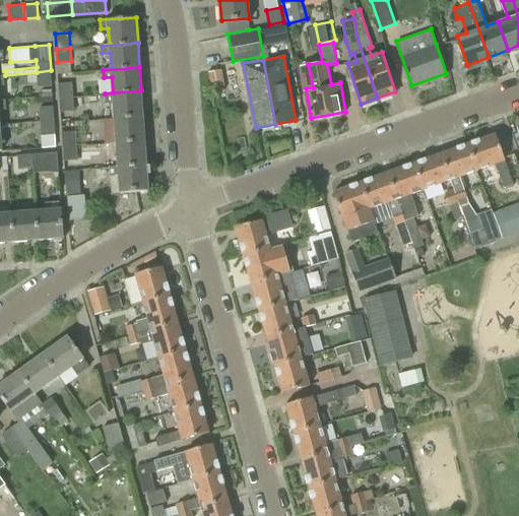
[(220,67),(207,70),(211,88),(224,85),(220,67)]
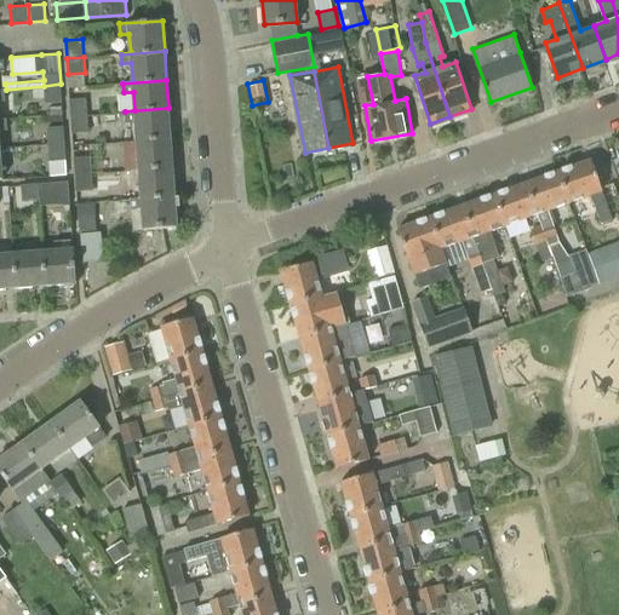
[(61,84),(44,86),(45,102),(62,101),(61,84)]
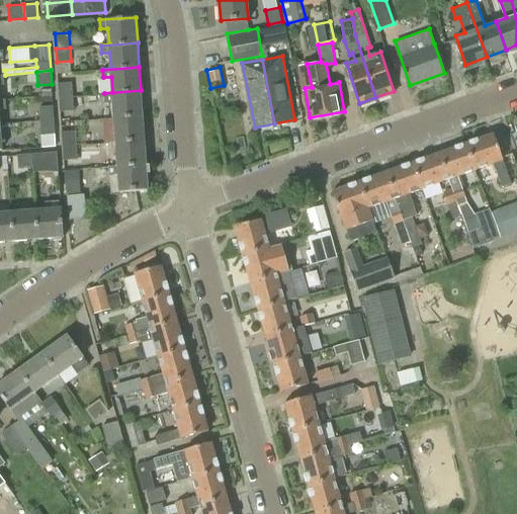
[(59,82),(60,97),(74,96),(73,81),(59,82)]
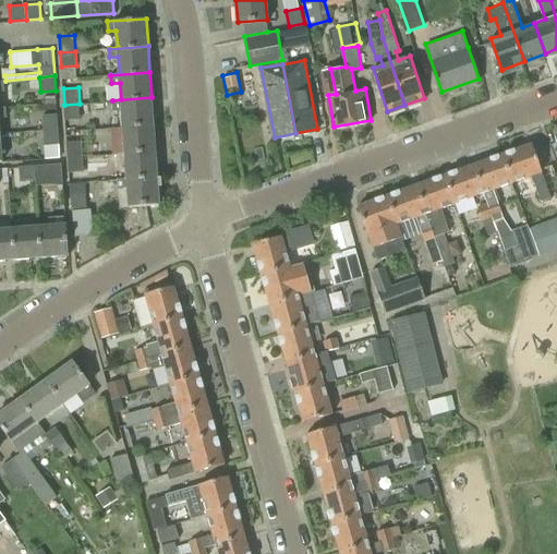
[(122,109),(123,125),(154,123),(152,97),(112,100),(113,110),(122,109)]
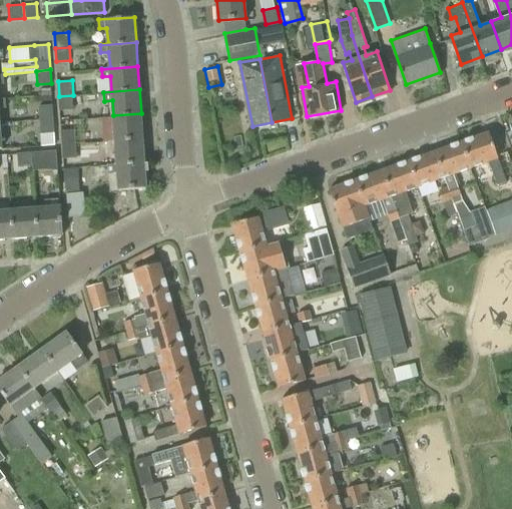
[(73,95),(59,96),(60,108),(73,108),(73,95)]
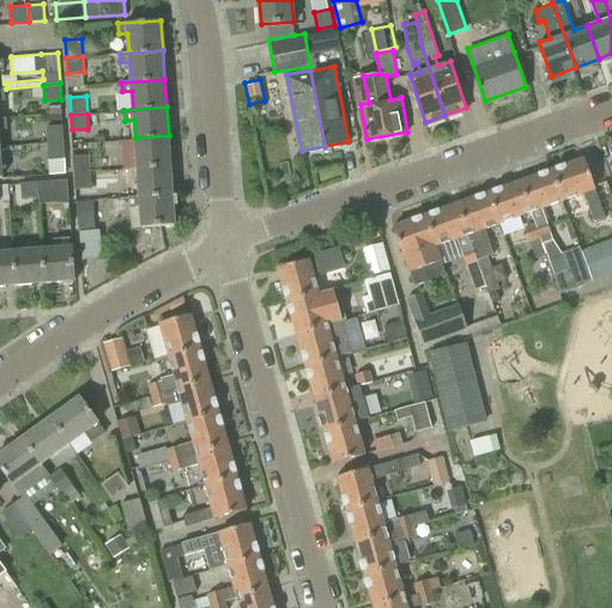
[(47,123),(48,143),(65,141),(64,123),(47,123)]
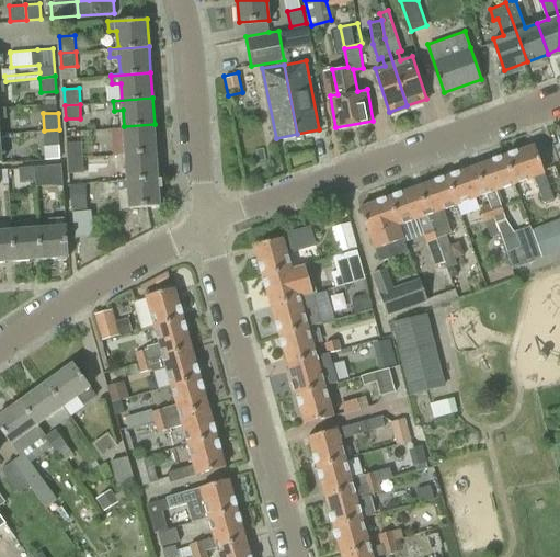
[(124,126),(126,151),(157,149),(155,124),(124,126)]
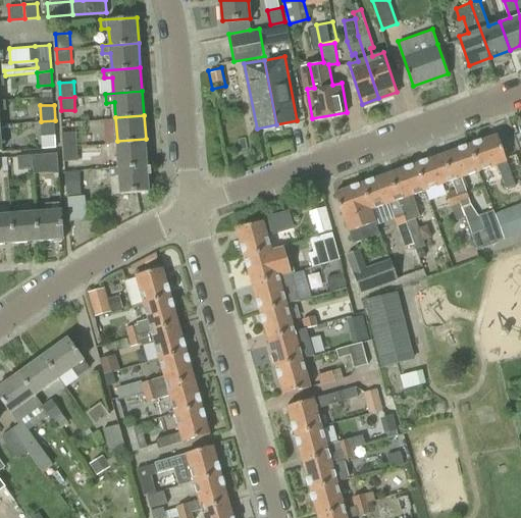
[(55,120),(41,121),(42,137),(56,134),(55,120)]
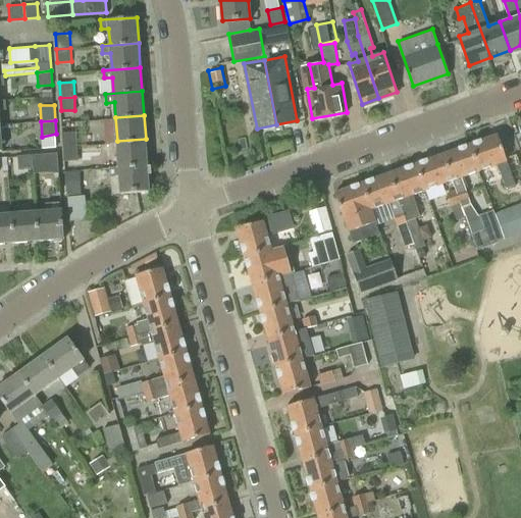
[(62,131),(63,146),(77,144),(76,130),(62,131)]
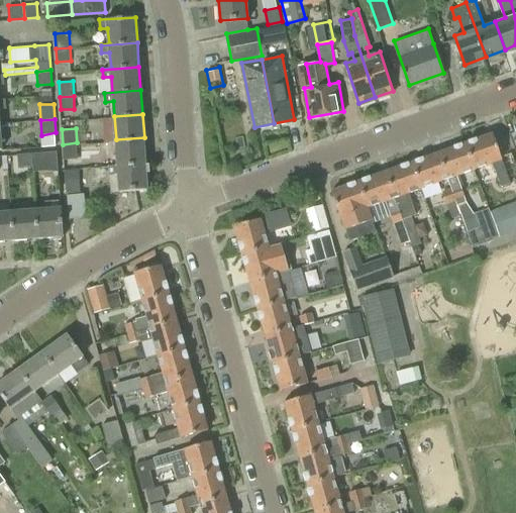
[(493,132),(466,142),(475,168),(493,161),(501,184),(510,181),(502,158),(493,132)]
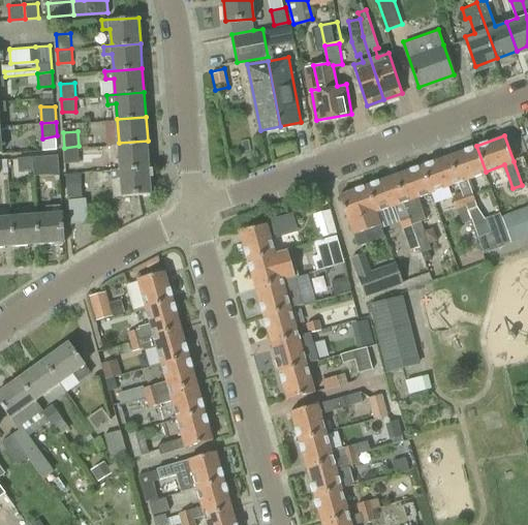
[(119,143),(121,167),(150,165),(148,141),(119,143)]
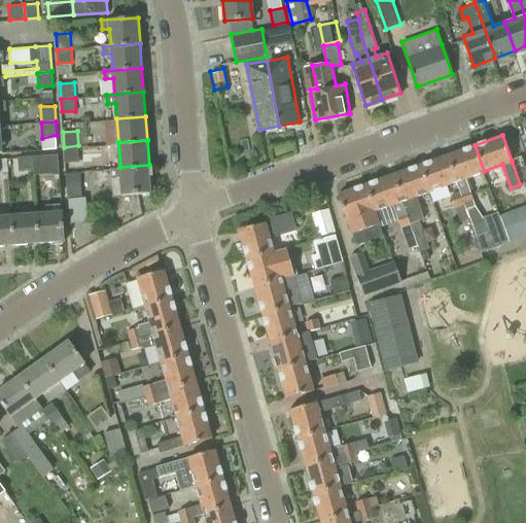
[(78,145),(64,147),(65,162),(79,160),(78,145)]
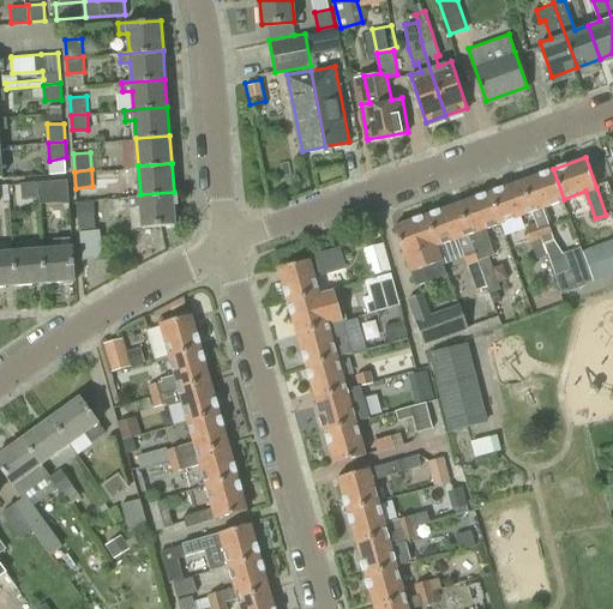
[(553,169),(522,180),(533,210),(532,210),(536,222),(541,236),(542,236),(545,242),(554,239),(544,206),(564,199),(553,169)]
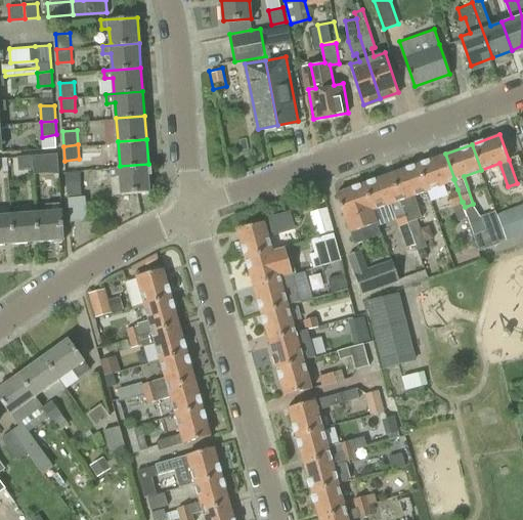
[(47,153),(33,154),(34,168),(48,166),(47,153)]
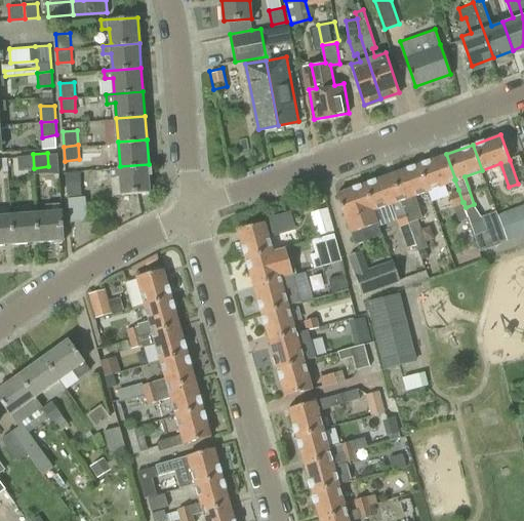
[(34,168),(33,154),(18,155),(19,169),(34,168)]
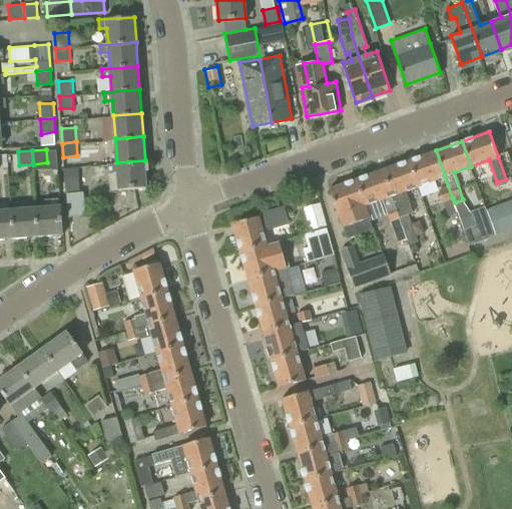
[(436,150),(409,159),(418,185),(444,175),(445,175),(436,150)]
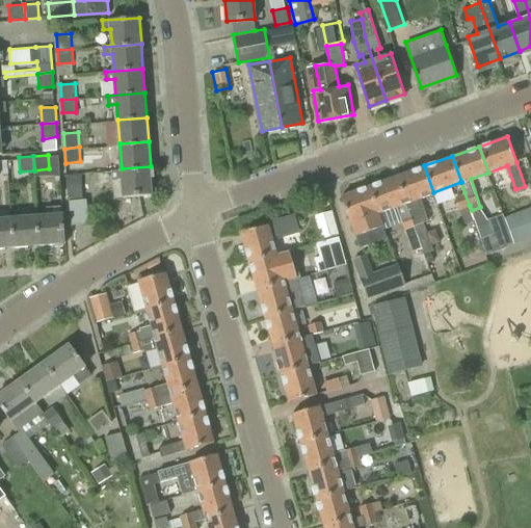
[(412,170),(397,176),(414,223),(423,220),(428,218),(421,196),(433,192),(424,165),(421,167),(420,166),(410,169),(412,170)]
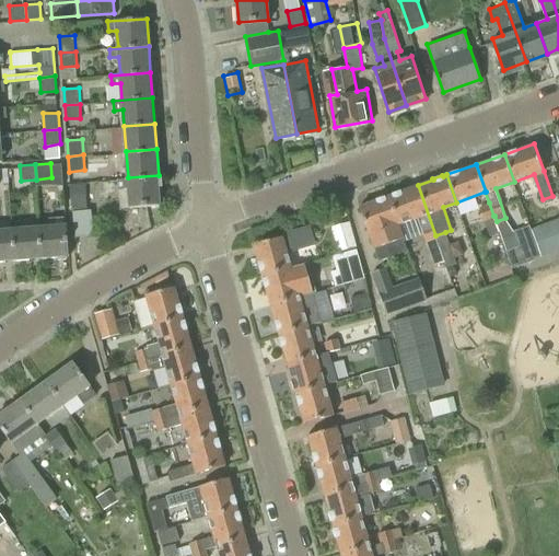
[(159,175),(128,177),(128,178),(118,178),(118,188),(129,187),(130,205),(161,203),(159,175)]
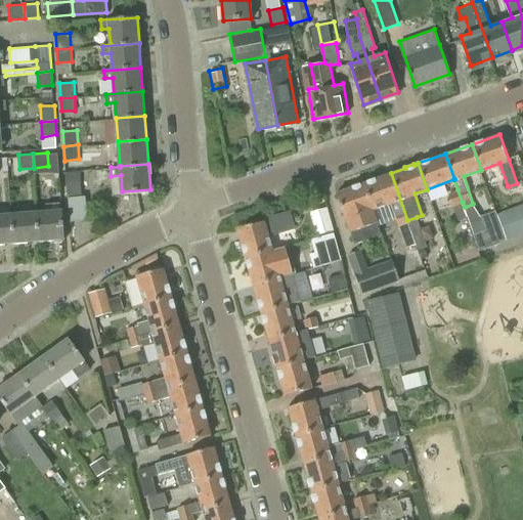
[(391,173),(364,182),(374,209),(390,203),(398,224),(407,220),(391,173)]
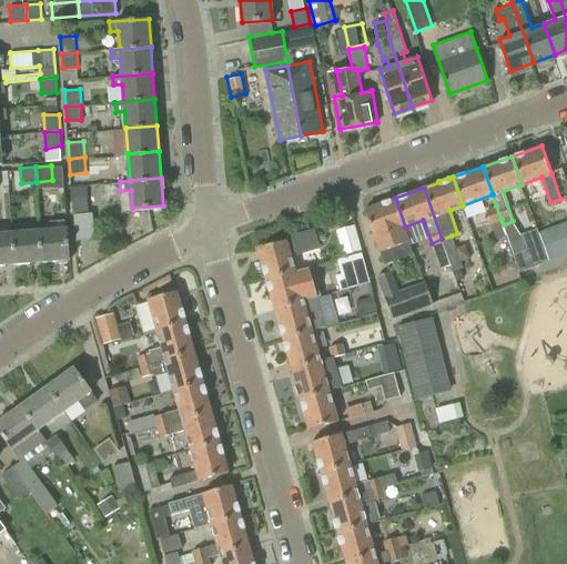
[(72,195),(73,212),(89,211),(88,195),(72,195)]
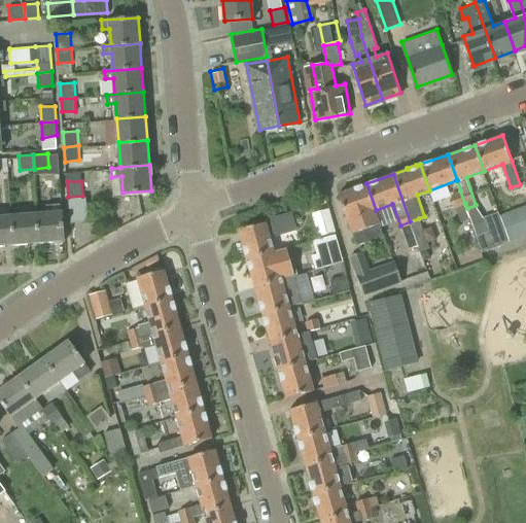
[(366,183),(339,194),(348,219),(356,243),(383,234),(375,210),(376,210),(366,183)]
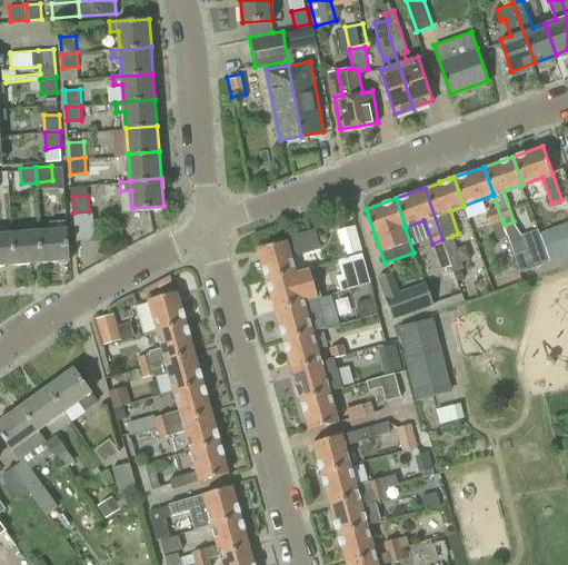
[(497,206),(488,209),(492,222),(501,219),(497,206)]
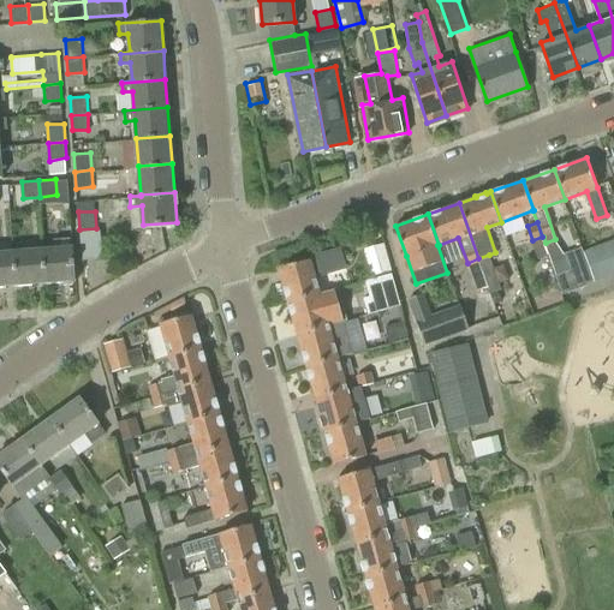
[(61,246),(42,247),(45,281),(76,279),(72,246),(71,246),(70,237),(60,237),(61,246)]
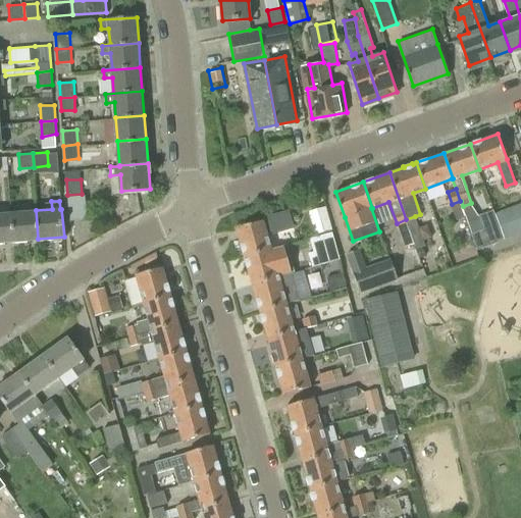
[(309,209),(315,232),(332,227),(325,205),(309,209)]
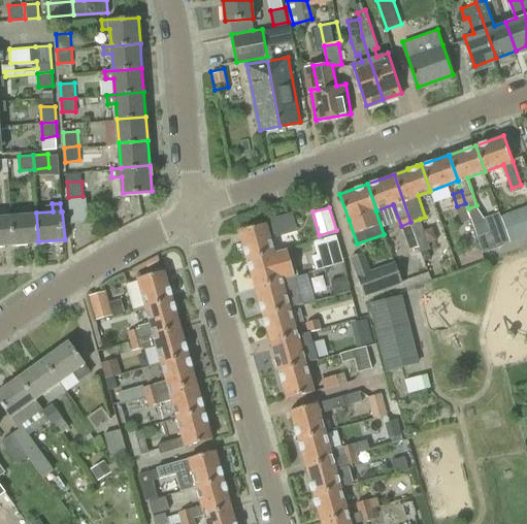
[(266,222),(239,229),(248,258),(274,251),(271,237),(298,229),(293,210),(265,219),(266,222)]
